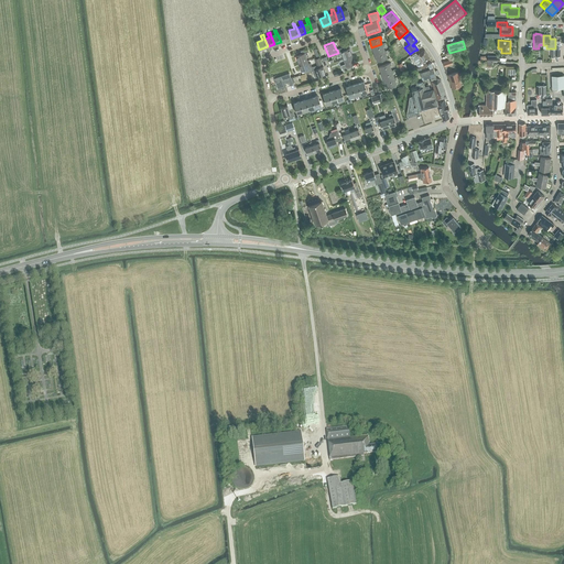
[(383,43),(381,44),(371,47),(373,55),(384,51),(382,46),(383,45),(383,43)]
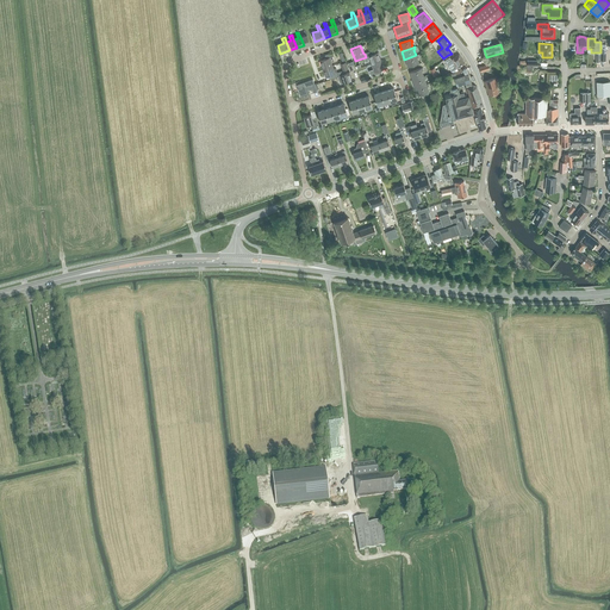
[(366,57),(366,56),(367,57),(363,58),(365,60),(369,58),(371,64),(380,61),(378,53),(374,54),(373,50),(365,54),(366,57)]
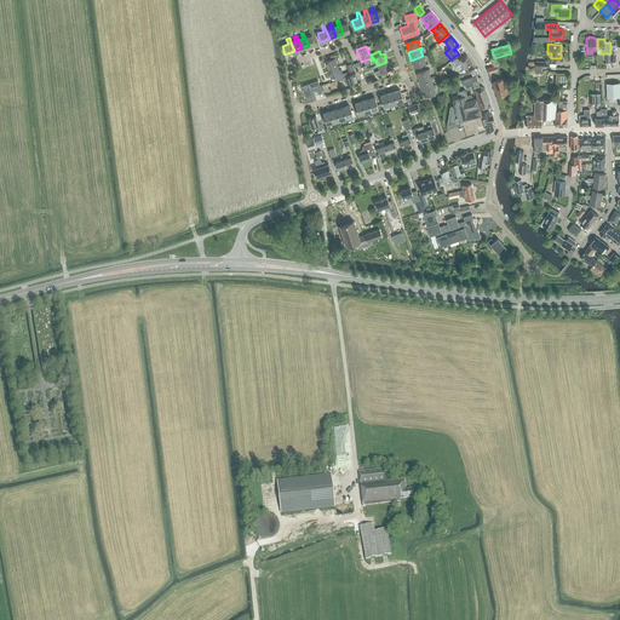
[(339,57),(338,53),(329,56),(331,59),(325,62),(327,70),(337,67),(336,63),(339,62),(338,57),(339,57)]
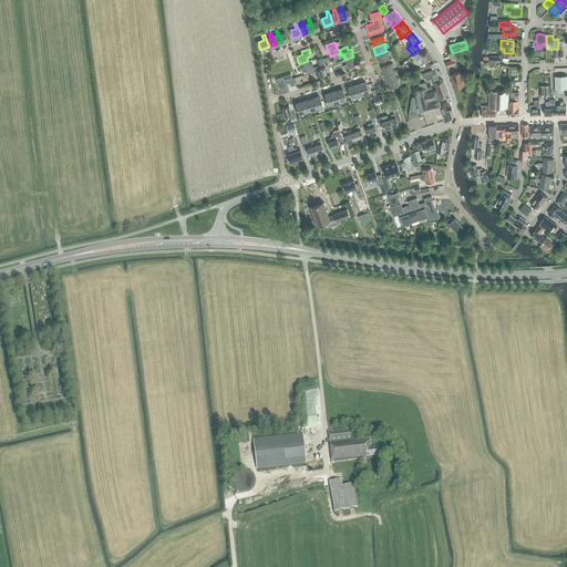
[(418,53),(413,57),(415,60),(420,66),(425,63),(424,63),(432,58),(426,50),(419,55),(418,53)]
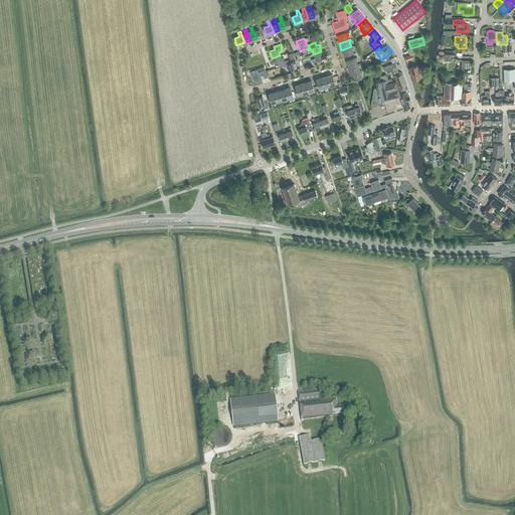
[(352,46),(351,46),(341,50),(344,56),(353,53),(352,49),(353,48),(352,46)]
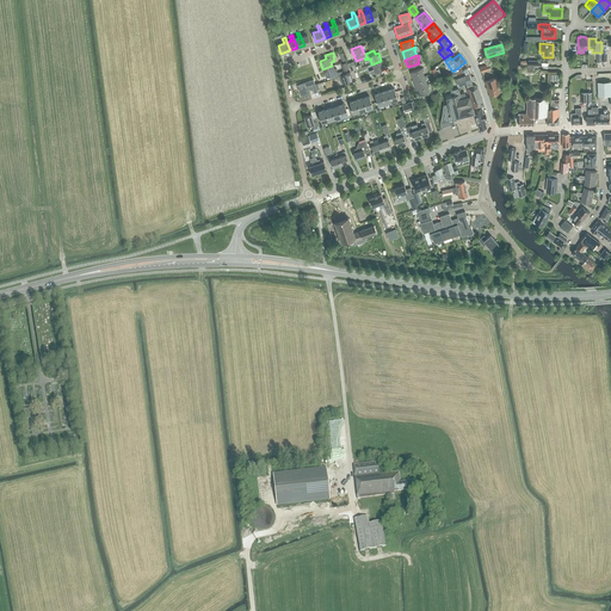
[(371,78),(378,74),(382,73),(381,69),(384,68),(381,61),(371,65),(374,69),(369,72),(371,78)]
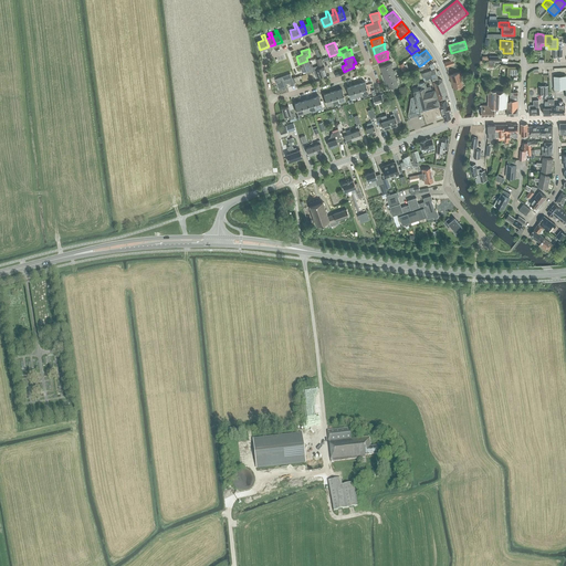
[(312,67),(313,67),(311,63),(308,64),(307,61),(299,64),(302,72),(305,71),(306,73),(313,71),(312,67)]
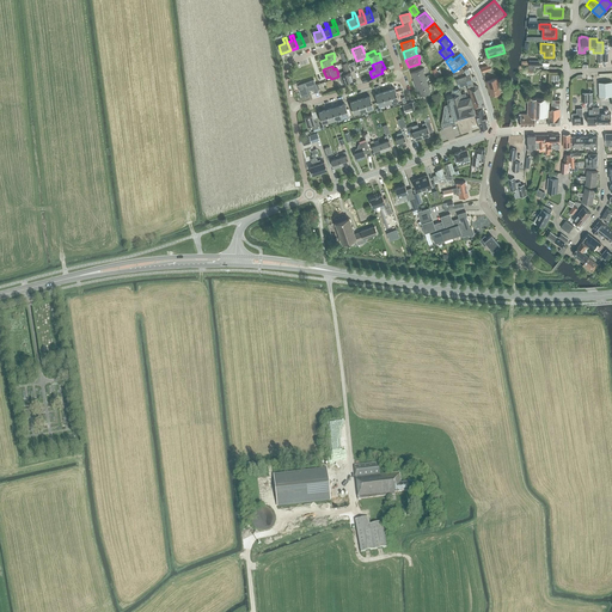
[(410,73),(414,80),(424,77),(423,72),(424,71),(423,68),(410,73)]
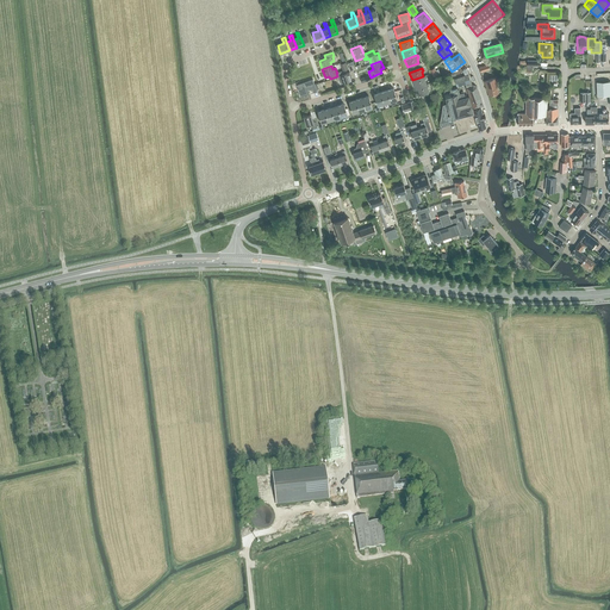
[(340,83),(342,83),(352,81),(349,73),(346,74),(344,70),(337,73),(336,73),(337,76),(340,83)]
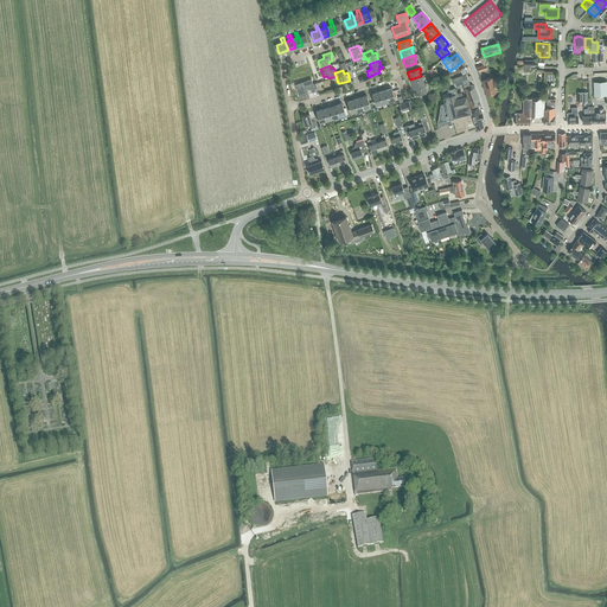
[(470,84),(470,85),(466,74),(452,78),(455,85),(462,83),(467,96),(475,128),(481,127),(483,125),(481,119),(483,119),(481,113),(480,113),(478,106),(480,106),(478,96),(474,87),(470,84)]
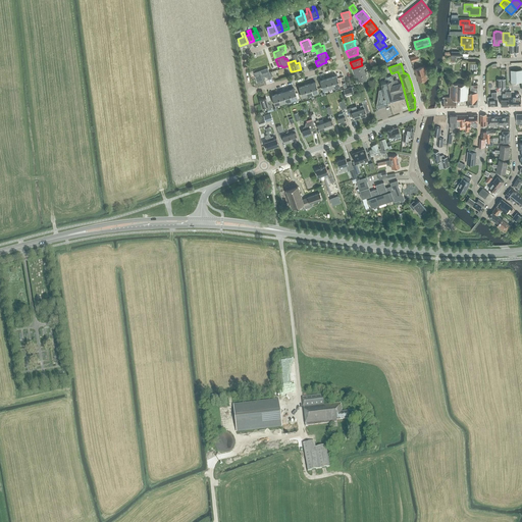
[(363,65),(362,65),(353,68),(355,75),(364,72),(363,67),(364,67),(363,65)]
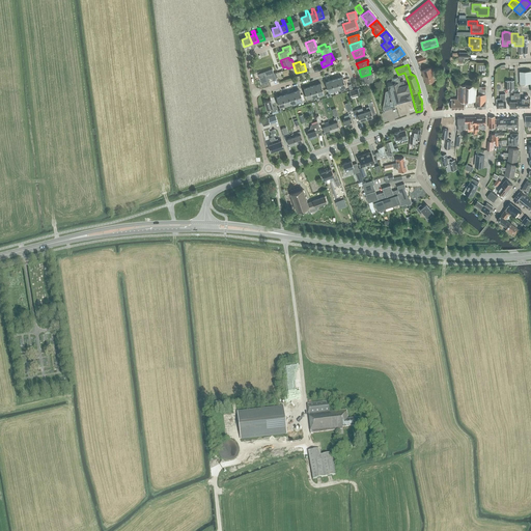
[(430,67),(421,71),(425,83),(434,81),(431,73),(432,73),(430,67)]
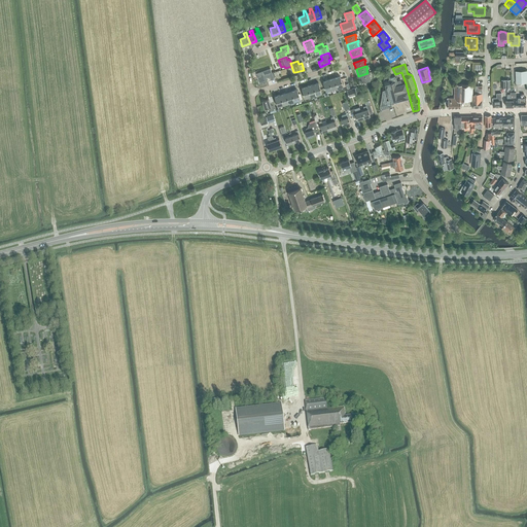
[(273,78),(273,77),(275,76),(273,72),(271,73),(270,69),(256,73),(259,83),(267,80),(266,77),(269,76),(270,79),(273,78)]
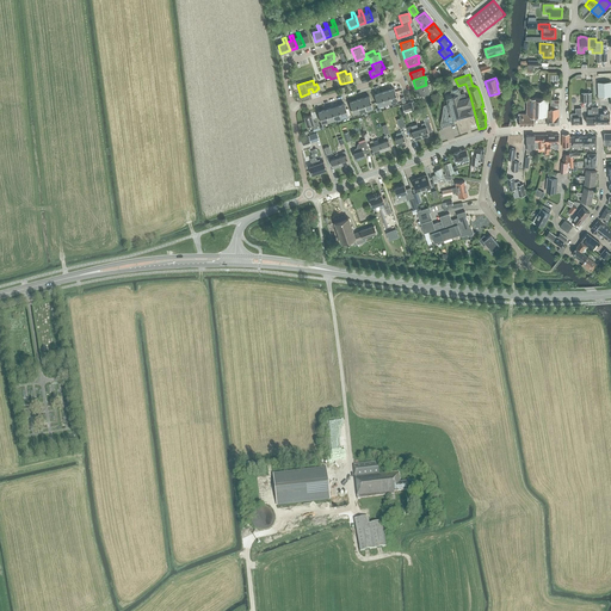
[(610,81),(598,82),(598,97),(610,96),(610,81)]
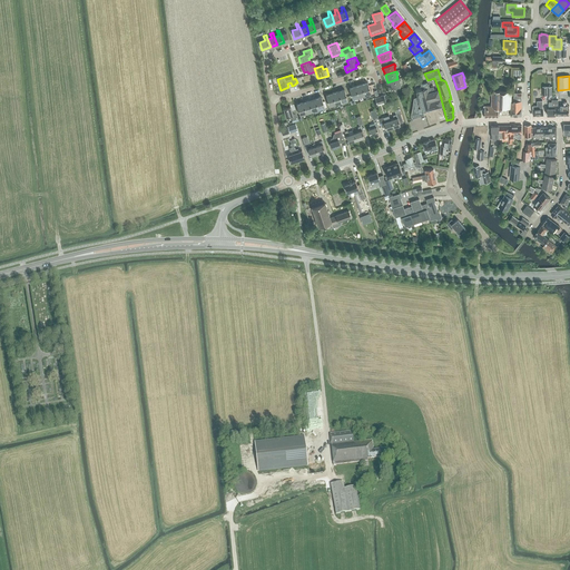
[(400,78),(397,79),(387,82),(390,90),(401,86),(399,81),(400,80),(400,78)]
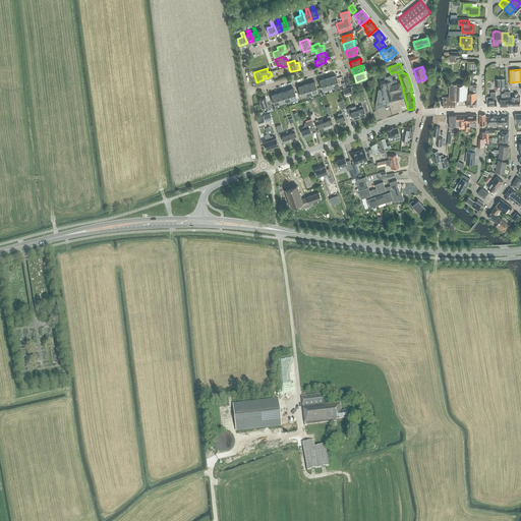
[(336,75),(330,77),(333,87),(339,85),(336,75)]
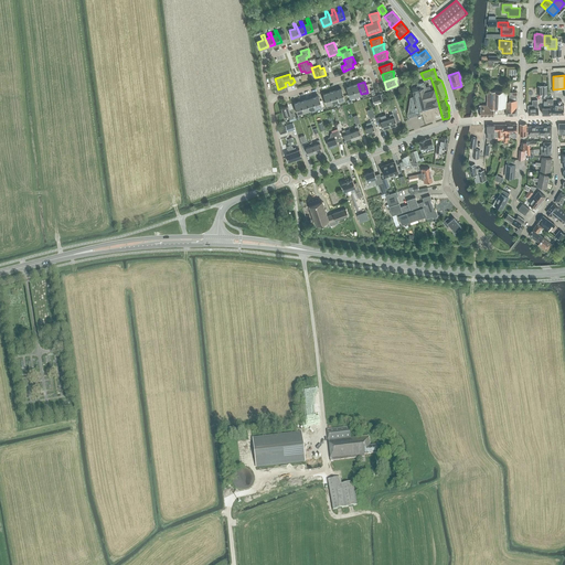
[(438,106),(434,89),(430,91),(429,86),(425,87),(424,83),(424,84),(423,82),(416,84),(417,85),(416,85),(416,87),(412,88),(414,96),(411,97),(408,107),(407,114),(408,118),(420,114),(419,110),(422,110),(438,106)]
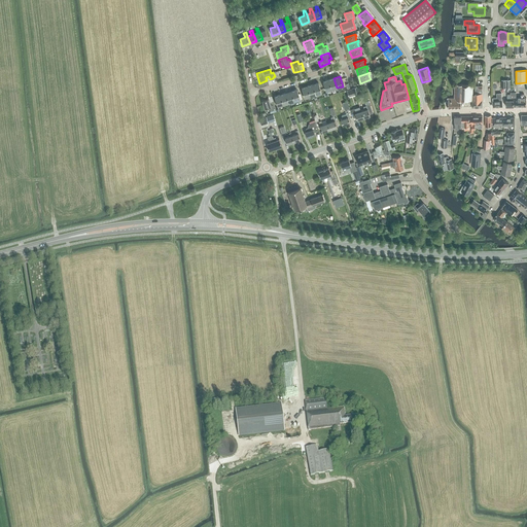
[(331,90),(337,88),(334,78),(328,79),(331,90)]
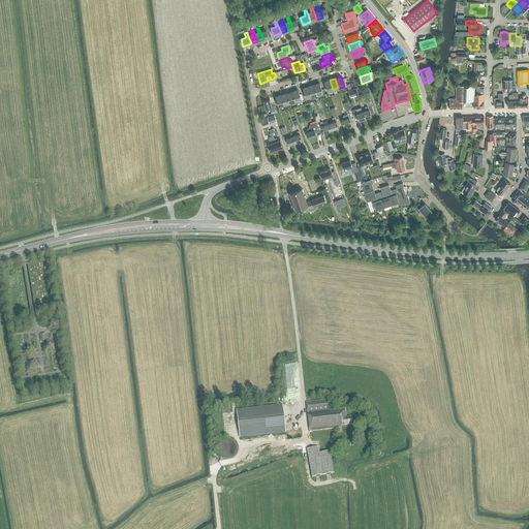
[(333,90),(330,80),(323,82),(327,92),(333,90)]
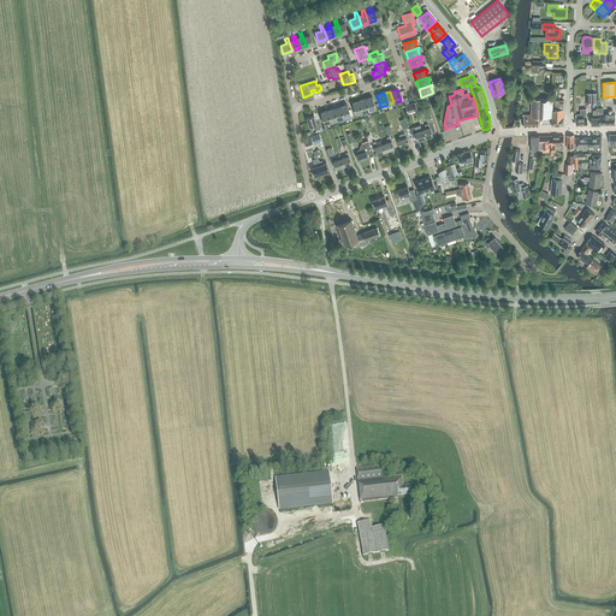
[(372,96),(365,99),(368,111),(375,108),(372,96)]
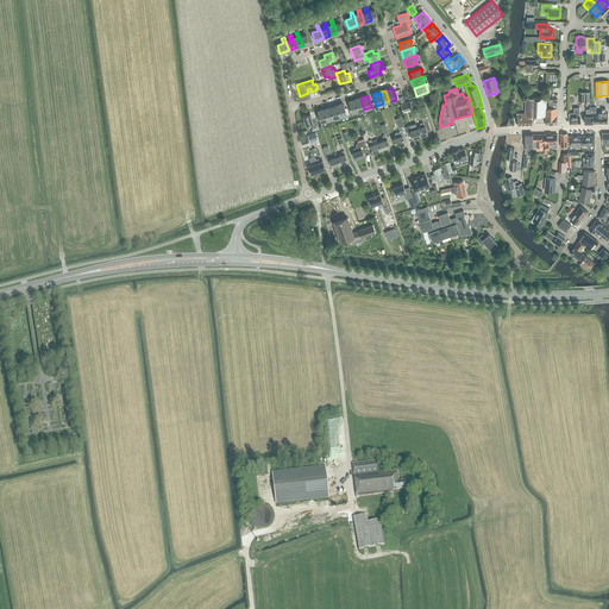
[(358,112),(364,110),(360,98),(355,100),(358,112)]
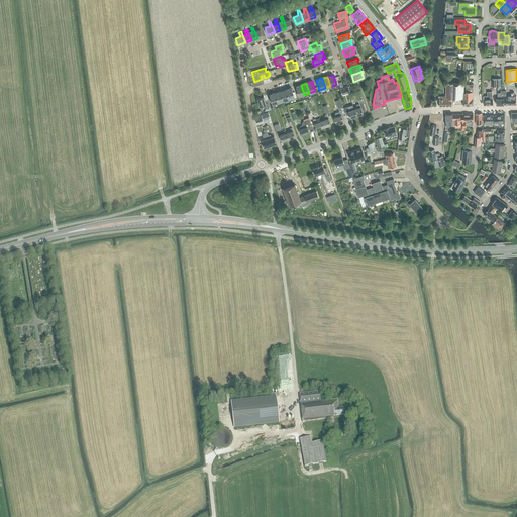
[(459,99),(463,99),(463,93),(463,83),(445,83),(445,93),(445,96),(438,96),(438,101),(439,101),(439,106),(452,106),(452,99),(459,99)]
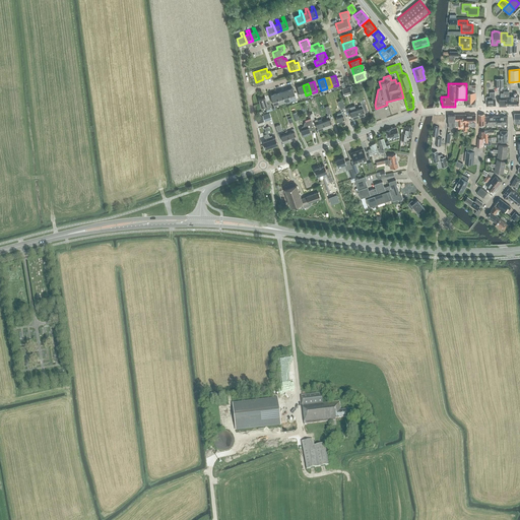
[(466,93),(466,100),(466,106),(475,106),(475,84),(469,85),(468,93),(466,93)]
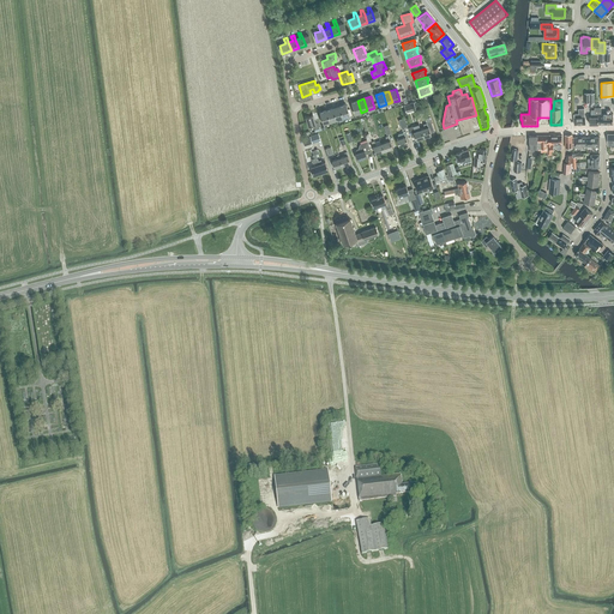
[(354,114),(361,113),(357,101),(350,103),(354,114)]
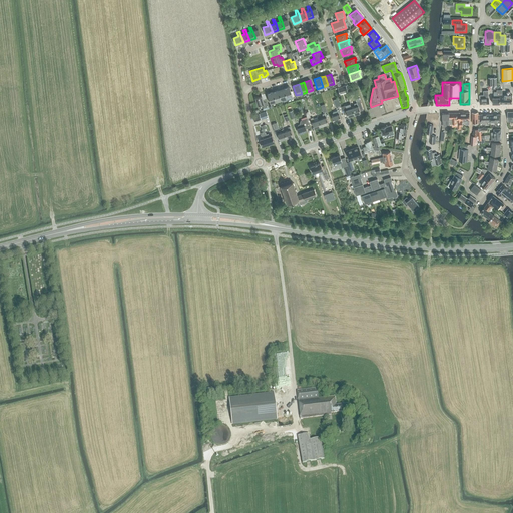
[(345,85),(338,88),(340,94),(347,92),(345,85)]
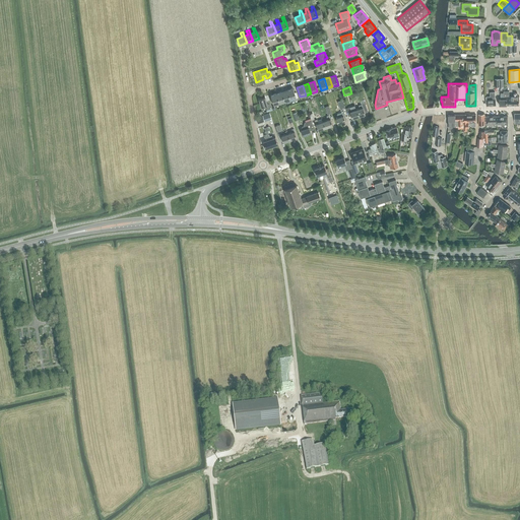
[(293,88),(286,90),(290,100),(296,99),(293,88)]
